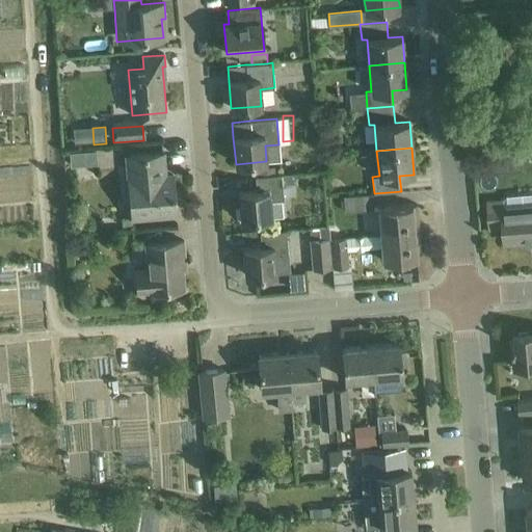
[(82,151),(70,152),(71,166),(83,165),(82,151)]
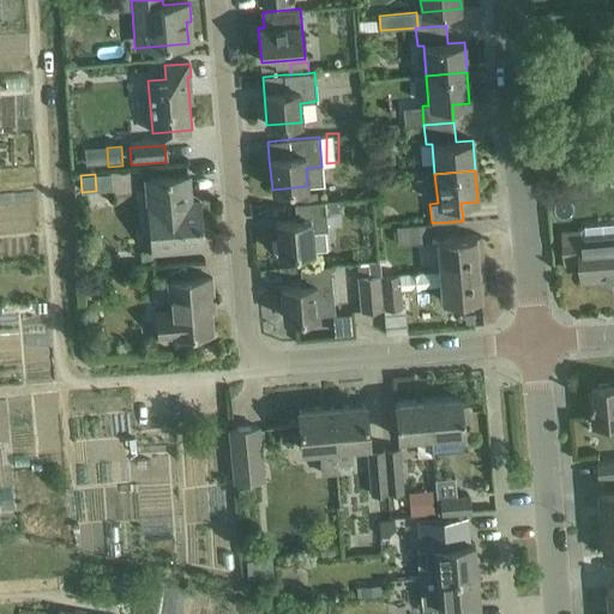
[(151,252),(203,247),(199,203),(185,204),(182,176),(146,180),(151,252)]
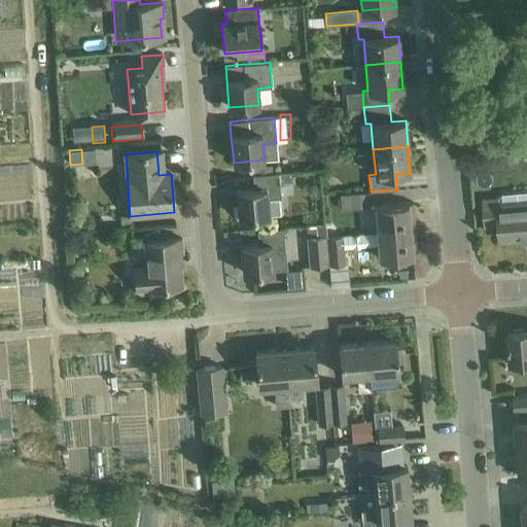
[(493,152),(480,153),(481,164),(493,164),(493,152)]
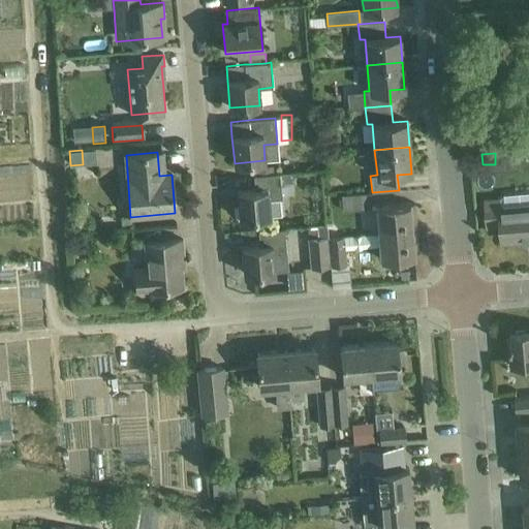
[(271,164),(254,166),(254,176),(271,174),(271,164)]
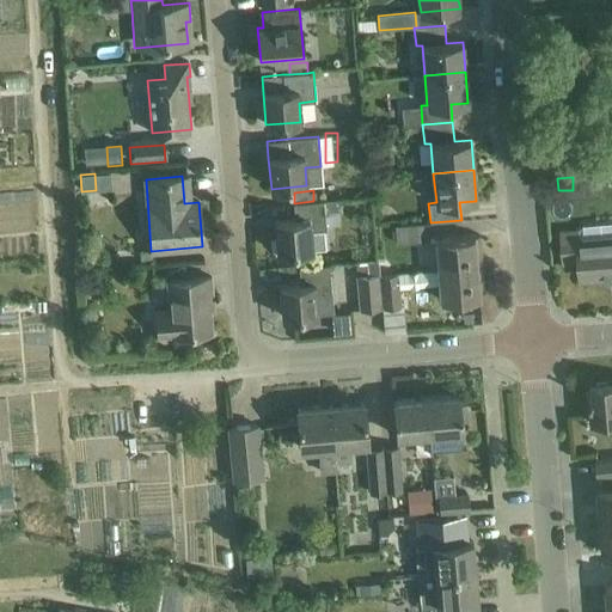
[(340,200),(324,201),(324,213),(341,212),(340,200)]
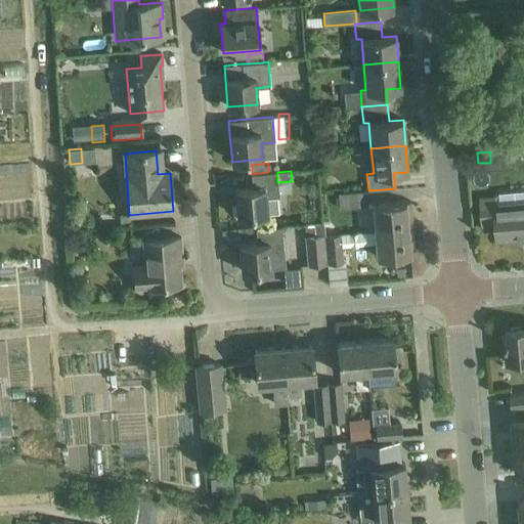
[(252,188),(234,189),(236,216),(267,214),(266,198),(277,197),(279,197),(277,182),(277,172),(268,172),(252,174),(251,174),(252,188)]
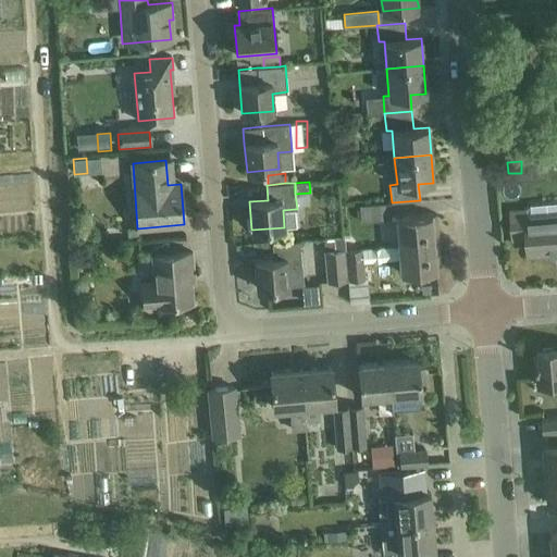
[(360,222),(391,220),(390,202),(359,206),(360,222)]
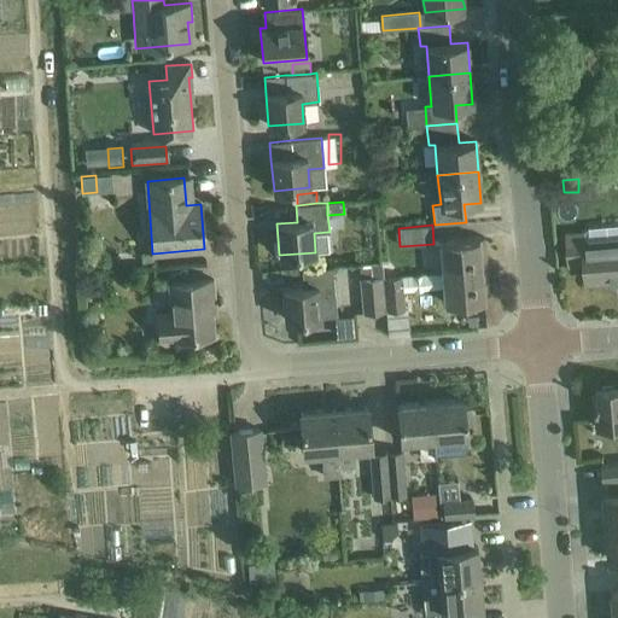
[(617,226),(589,228),(586,233),(566,234),(569,266),(586,264),(587,283),(617,279),(617,226)]
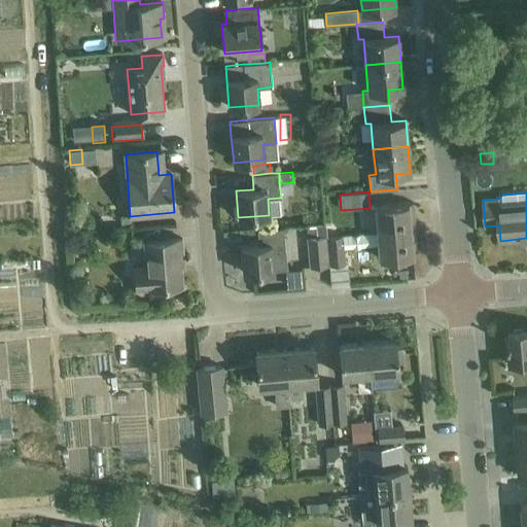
[(376,233),(416,229),(413,204),(374,207),(376,233)]
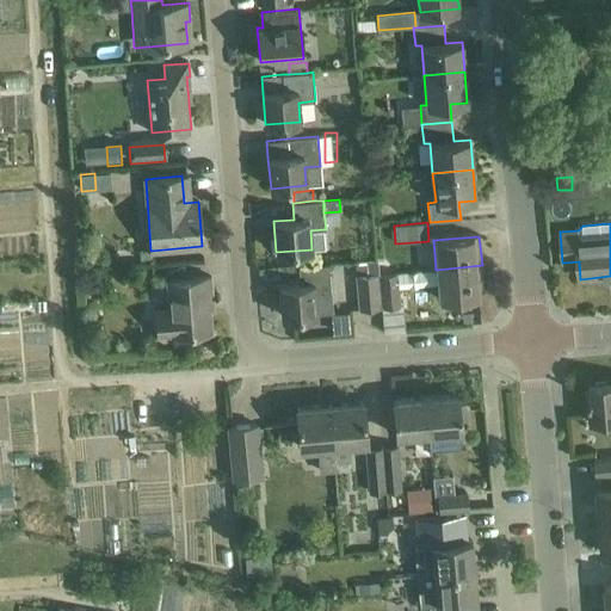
[(148,250),(137,250),(139,263),(148,261),(148,250)]
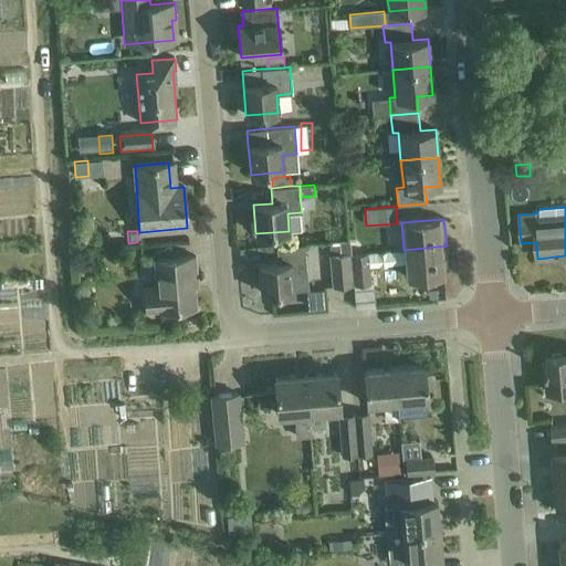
[(353,285),(350,254),(349,241),(332,242),(333,254),(335,287),(353,285)]
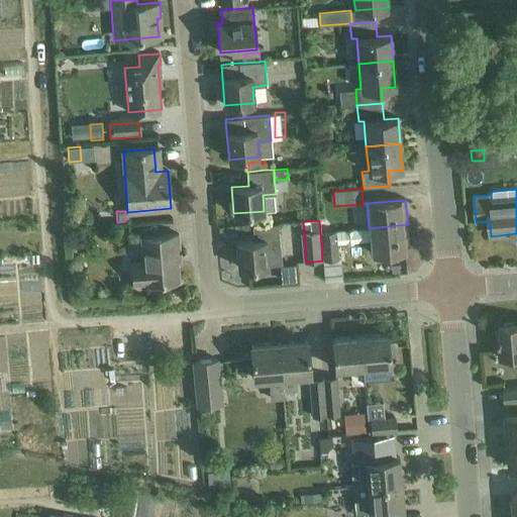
[(281,265),(280,248),(278,224),(251,226),(252,240),(235,241),(238,268),(268,266),(279,265),(281,265)]
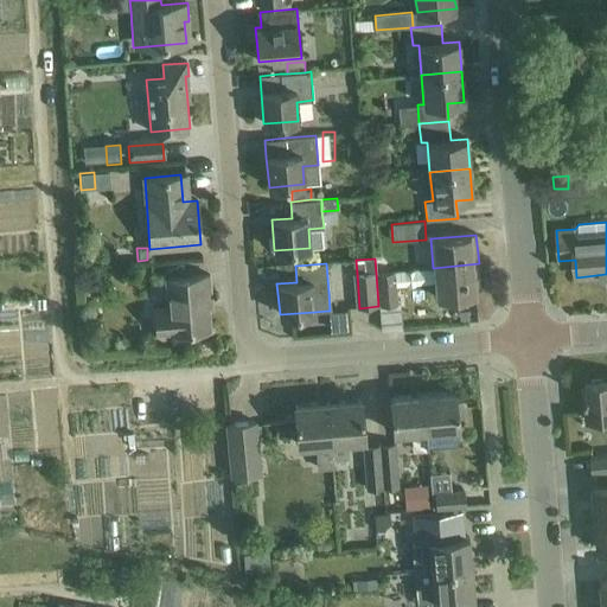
[(433,268),(394,272),(395,286),(434,282),(435,299),(481,295),(479,263),(433,268)]
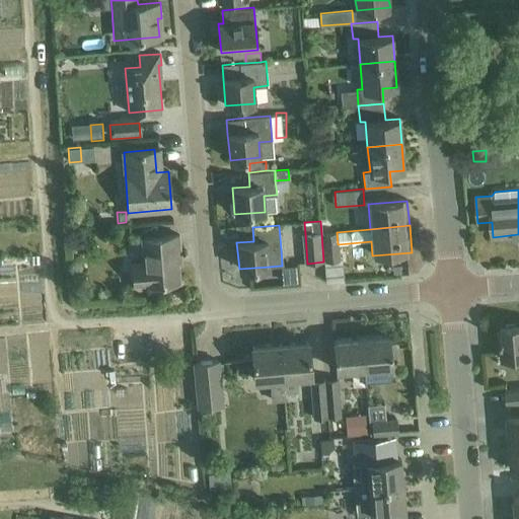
[(321,233),(323,262),(325,283),(343,282),(342,261),(339,261),(337,232),(321,233)]
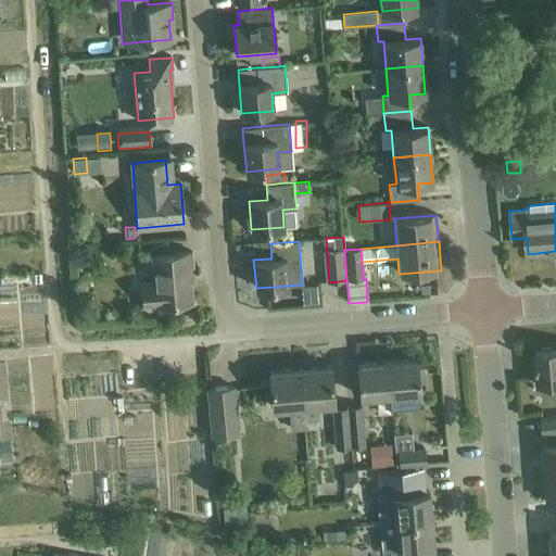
[(153,255),(156,292),(140,293),(141,310),(155,308),(155,318),(173,317),(172,303),(191,302),(189,273),(193,273),(192,252),(153,255)]
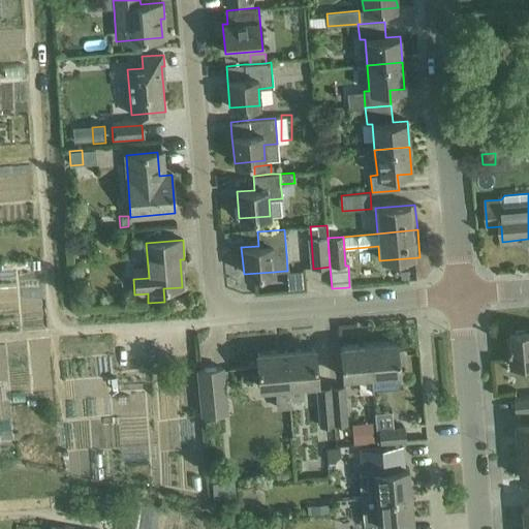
[(287,271),(285,271),(286,288),(302,287),(301,270),(287,271)]
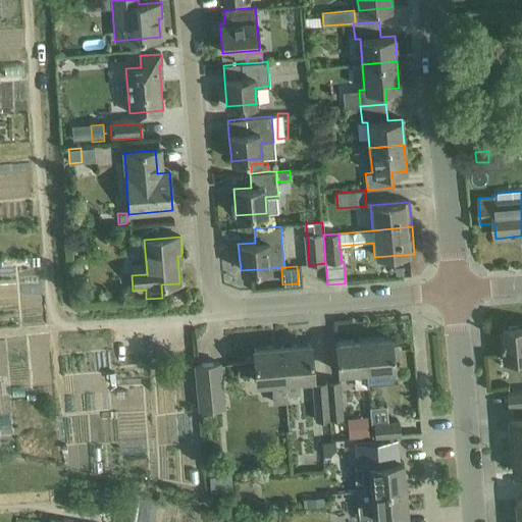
[(521,326),(504,329),(506,358),(521,357),(521,326)]
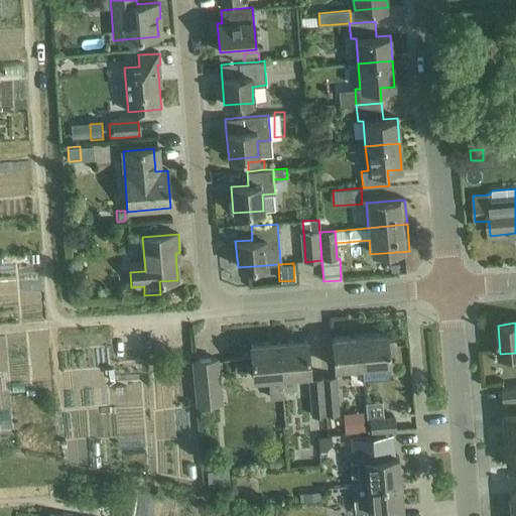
[(387,333),(359,335),(362,366),(363,378),(388,376),(387,363),(389,363),(387,333)]
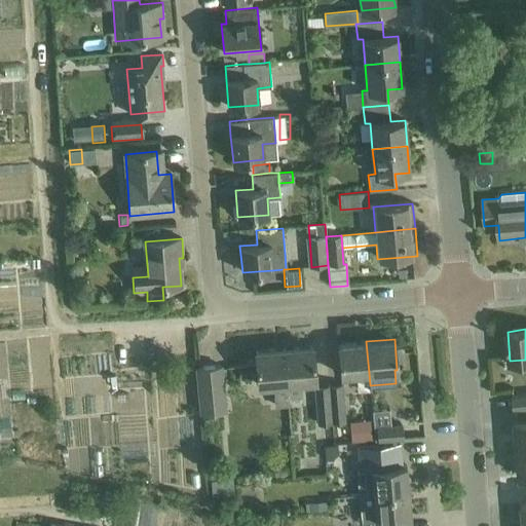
[(369,373),(366,341),(339,344),(341,375),(369,373)]
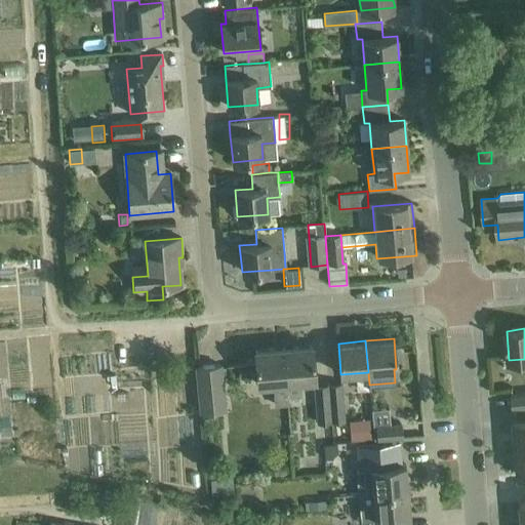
[(312,346),(283,349),(287,394),(299,393),(298,380),(315,378),(312,346)]
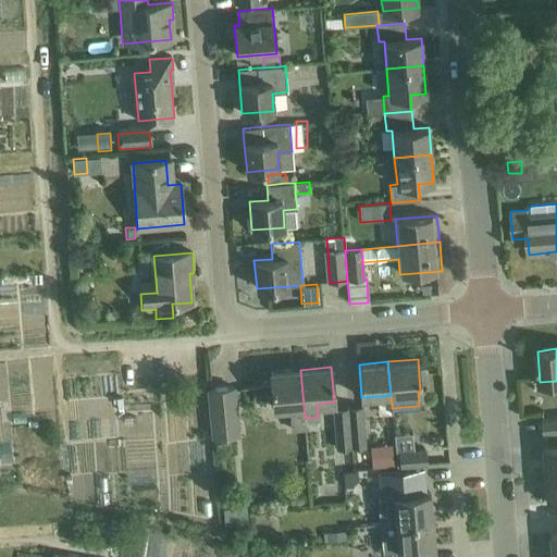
[(300,370),(271,372),(273,407),(291,406),(292,429),(306,428),(305,419),(305,418),(300,370)]
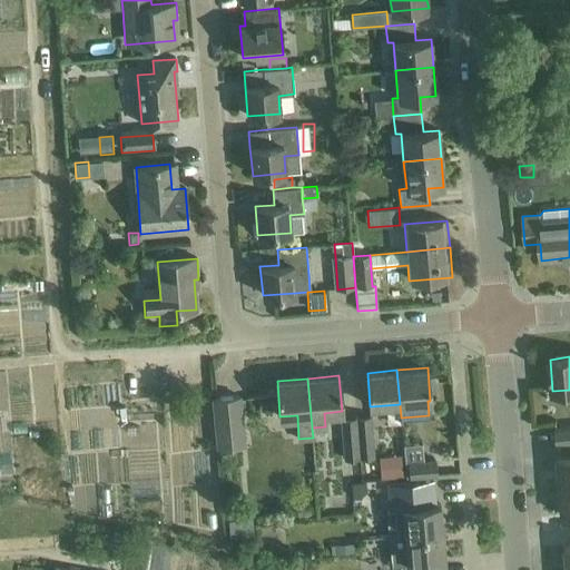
[(238,395),(215,397),(219,446),(243,444),(239,399),(238,395)]
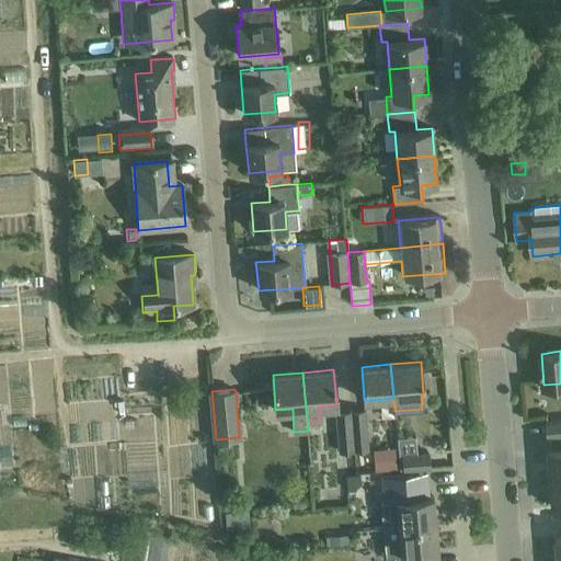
[(365,410),(351,411),(354,450),(368,449),(365,410)]
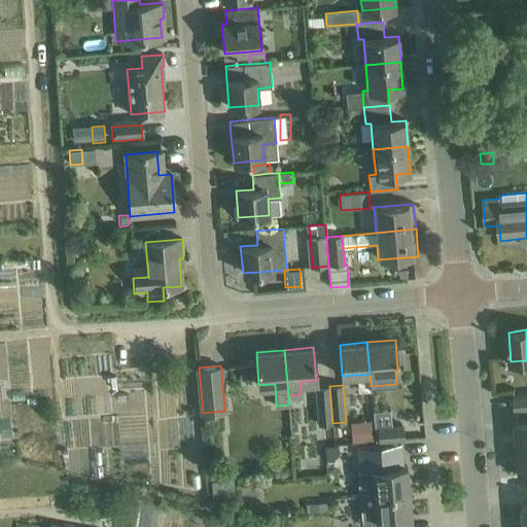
[(332,423),(329,386),(315,388),(318,425),(332,423)]
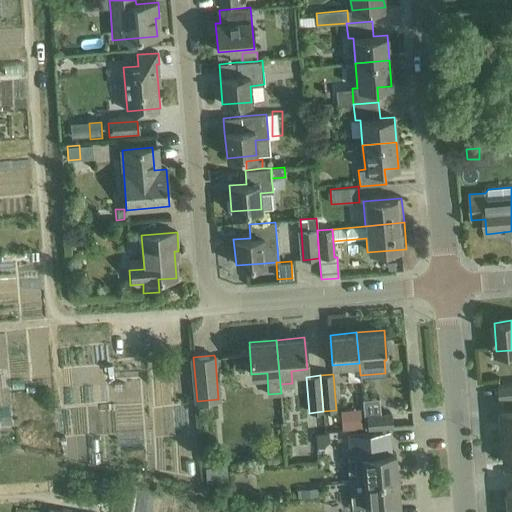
[(511,381),(495,383),(496,398),(511,396),(511,381)]
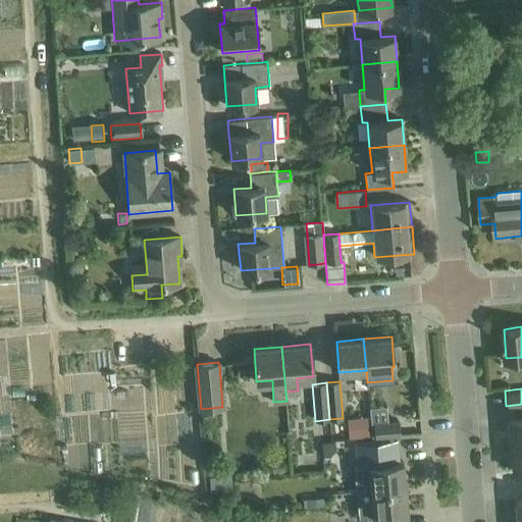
[(521,417),(511,419),(514,446),(521,445),(521,417)]
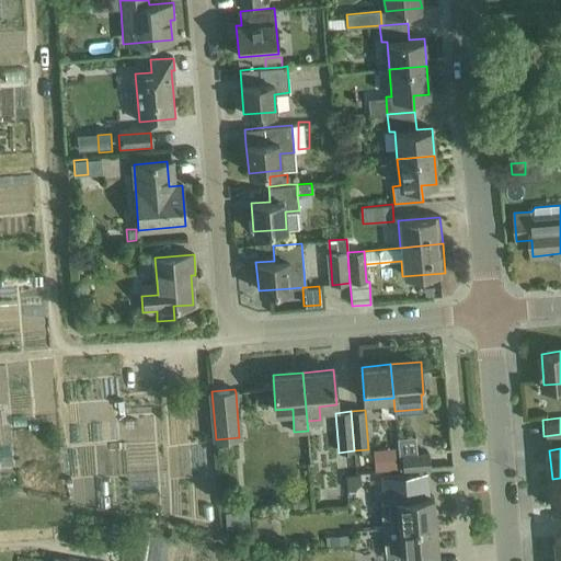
[(428,453),(402,455),(403,469),(414,468),(430,467),(428,453)]
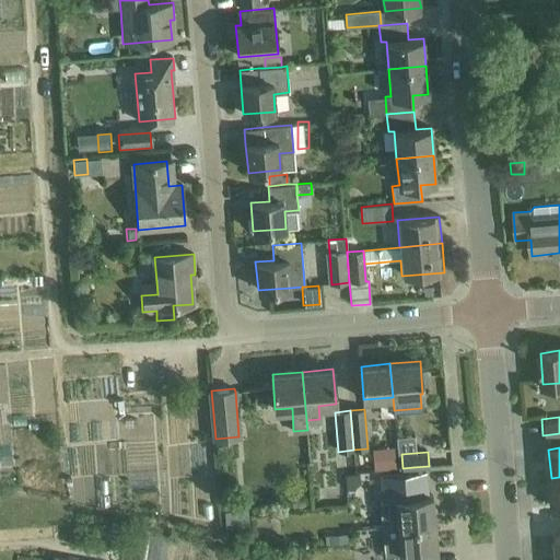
[(396,453),(380,454),(381,470),(397,469),(396,453)]
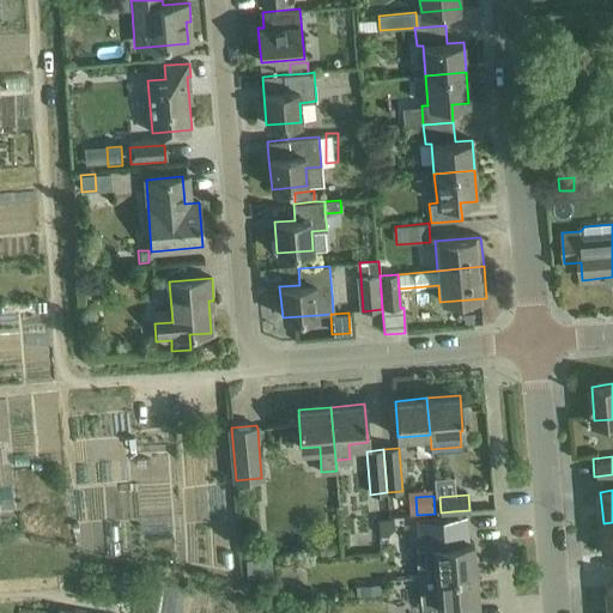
[(419,544),(416,545),(419,577),(475,572),(472,542),(468,542),(466,514),(453,515),(417,517),(418,533),(419,544)]
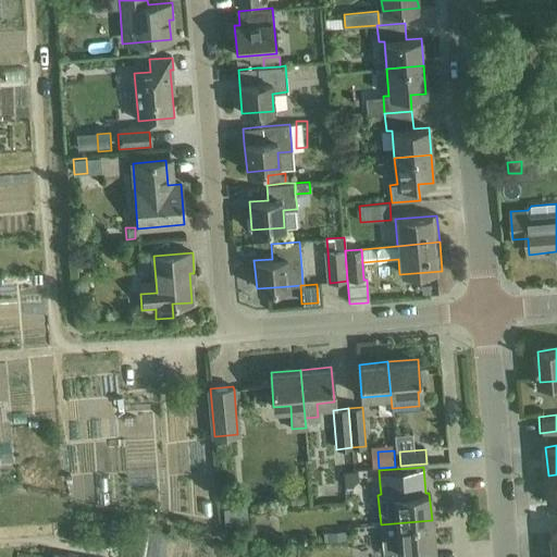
[(357,470),(343,471),(345,485),(353,484),(358,478),(357,470)]
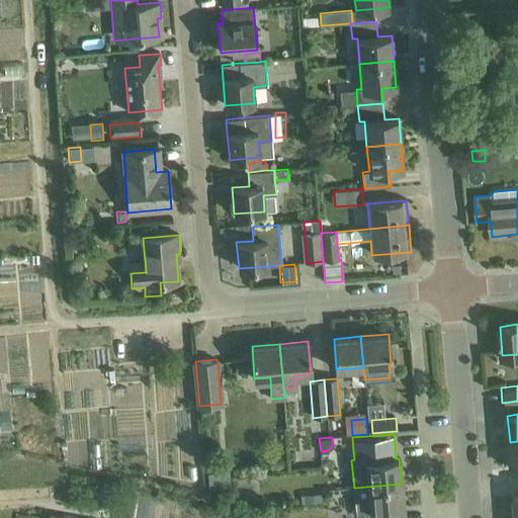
[(103,481),(101,498),(111,499),(113,483),(103,481)]
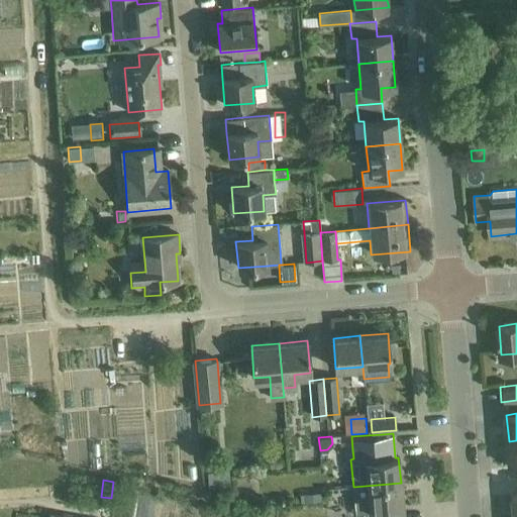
[(401,483),(353,487),(355,512),(363,512),(363,516),(389,516),(389,510),(403,509),(401,483)]
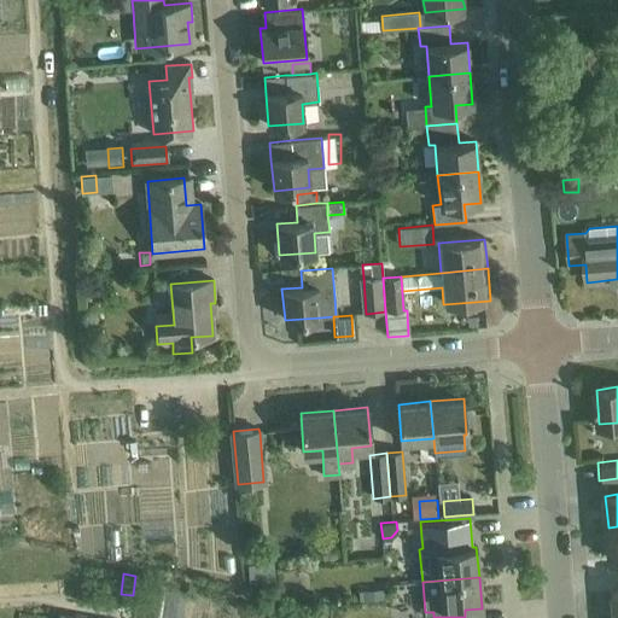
[(383,599),(382,586),(357,588),(359,601),(383,599)]
